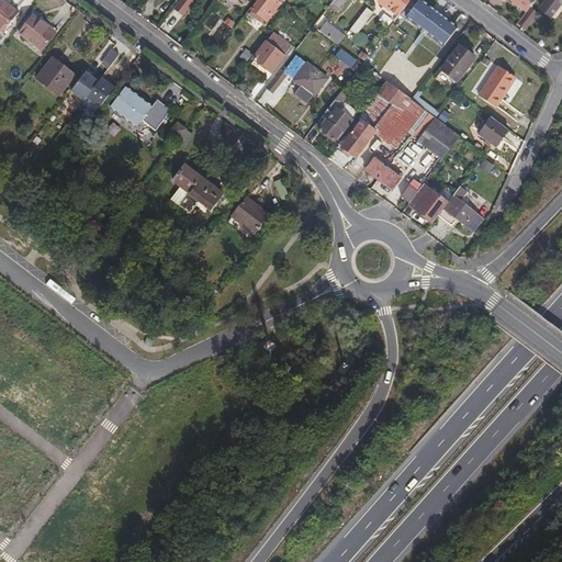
[(0,0),(0,31),(6,35),(20,17),(0,0)]
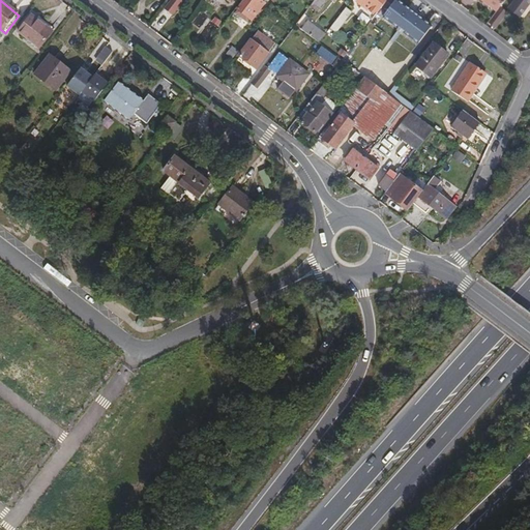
[(171,16),(182,1),(180,0),(170,0),(163,9),(171,16)]
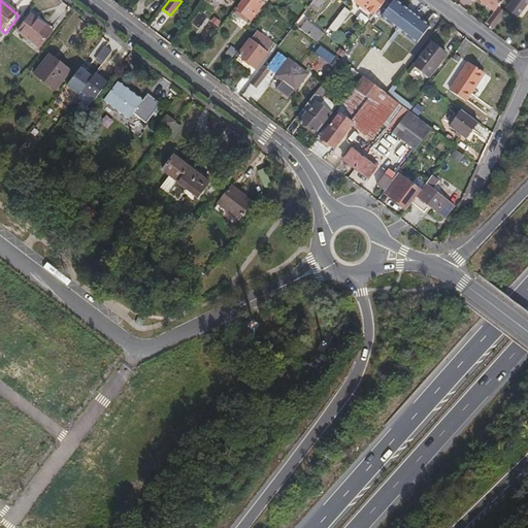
[(241,0),(235,8),(251,20),(263,3),(259,0),(241,0)]
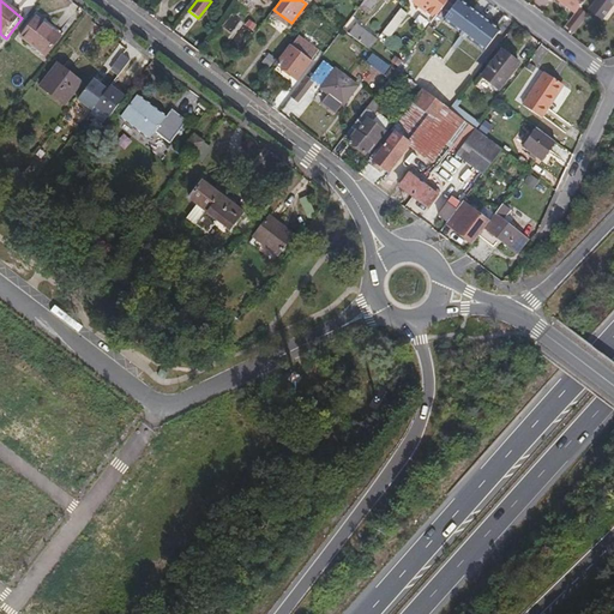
[(449,14),(459,1),(457,0),(449,0),(443,10),(449,14)]
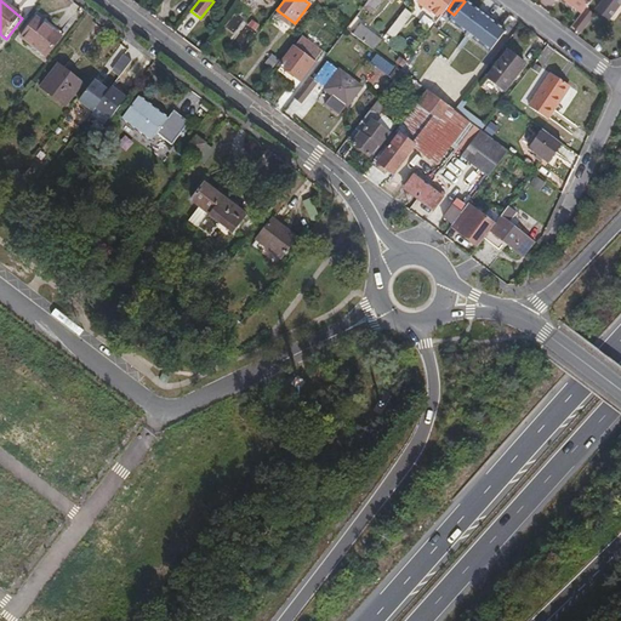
[(564,0),(581,13),(591,0),(564,0)]
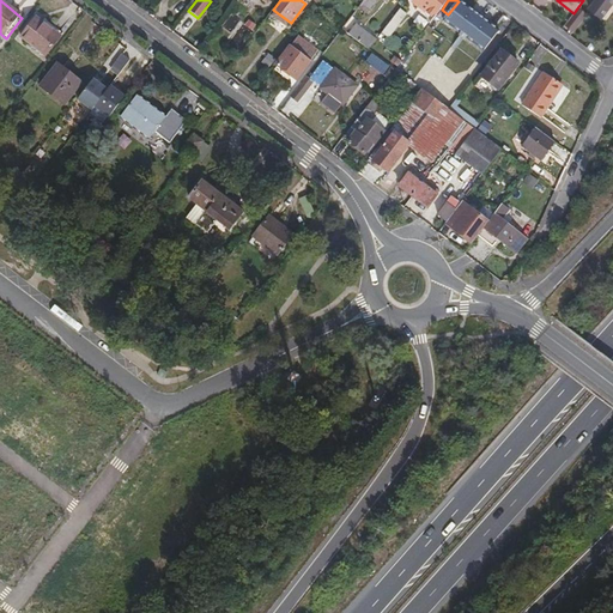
[(612,0),(593,0),(586,8),(599,19),(612,0)]
